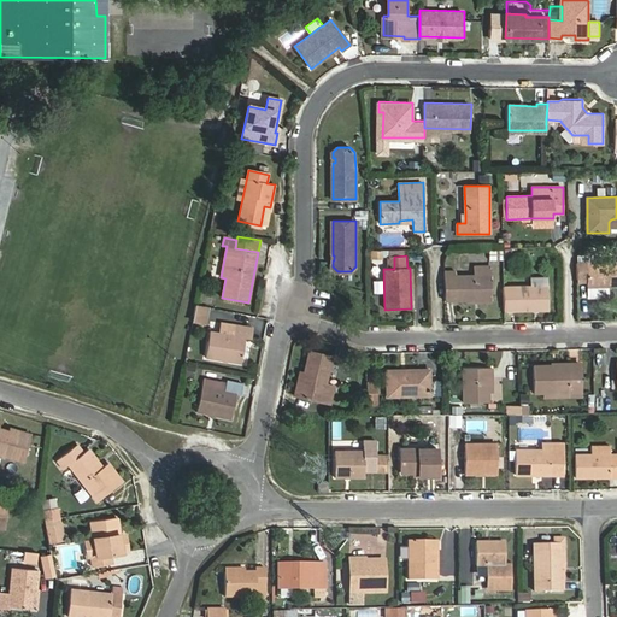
[(616,262),(576,263),(577,283),(587,283),(587,287),(604,287),(616,286),(616,262)]
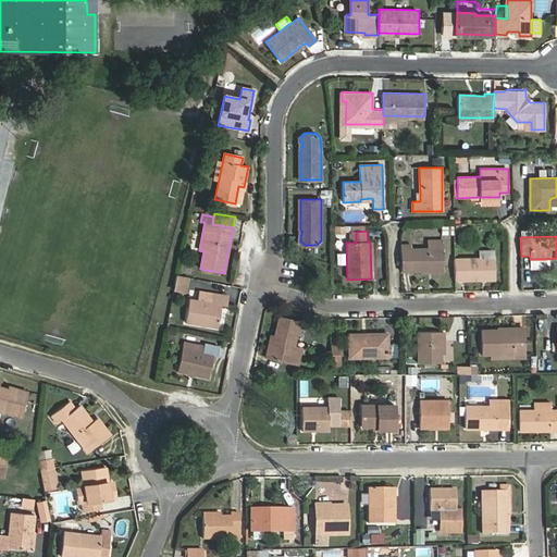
[(411,245),(400,245),(401,272),(444,271),(443,240),(428,240),(428,248),(411,249),(411,245)]
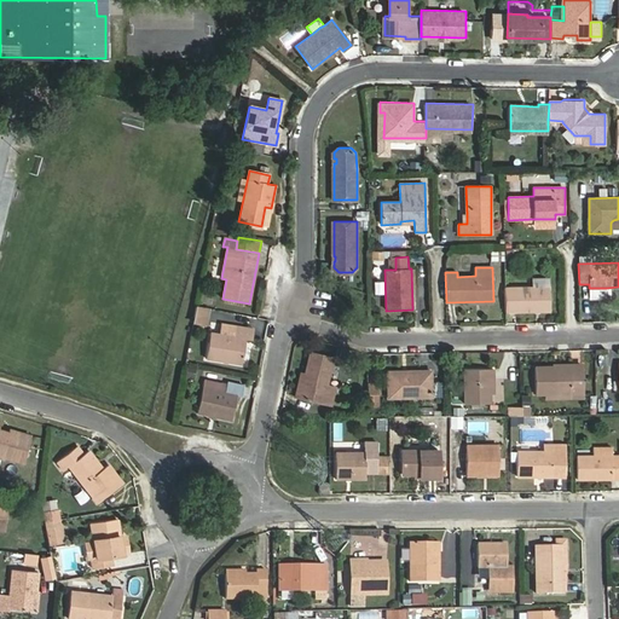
[(532,287),(504,288),(505,312),(551,311),(550,278),(532,279),(532,287)]
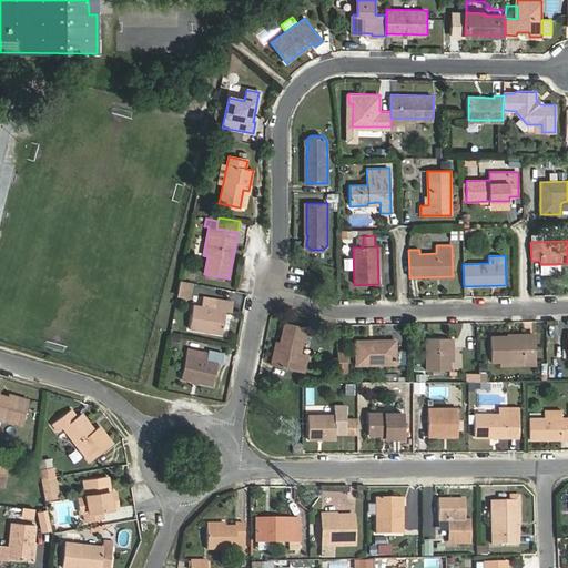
[(556,264),(540,264),(540,274),(556,274),(556,264)]
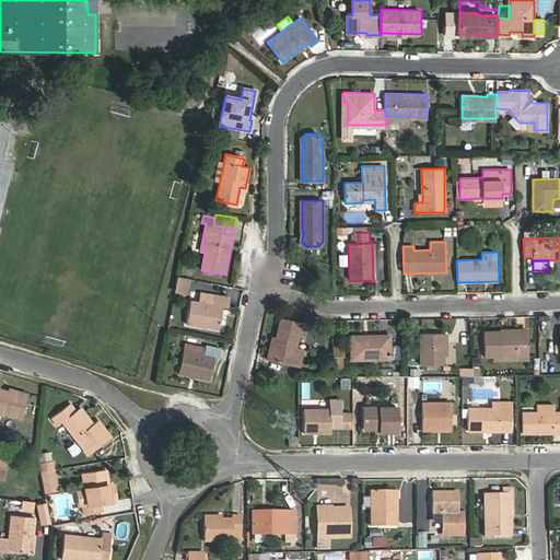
[(189,279),(178,277),(175,291),(186,294),(189,279)]
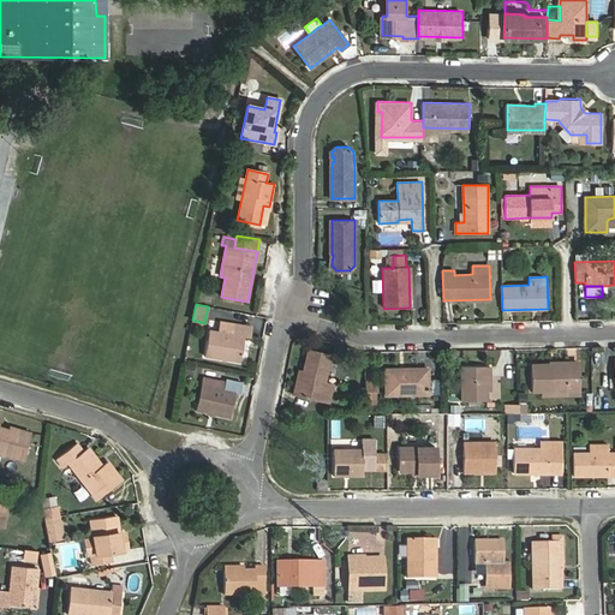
[(220,321),(219,332),(233,334),(234,323),(220,321)]
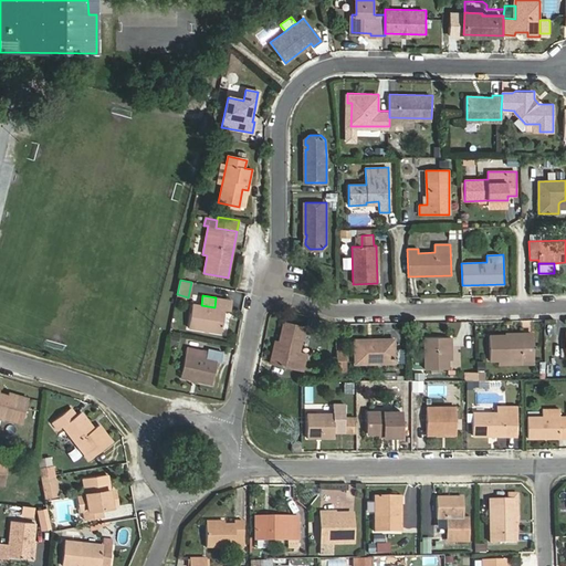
[(232,301),(216,297),(215,307),(201,305),(192,304),(189,328),(221,333),(226,310),(230,310),(232,301)]
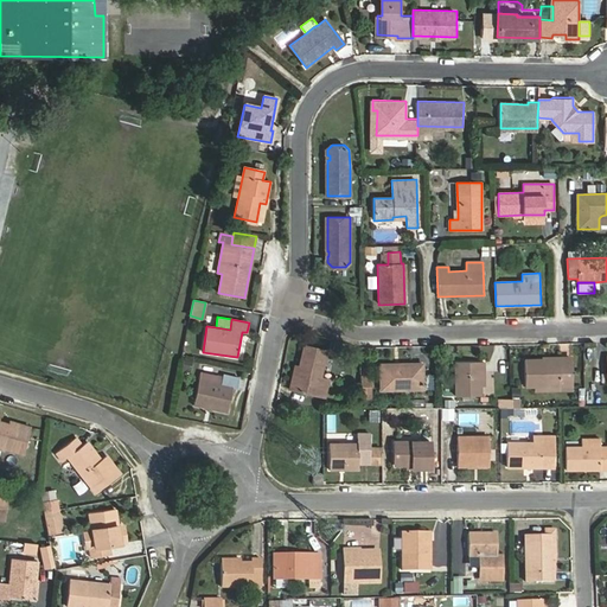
[(304,346),(294,390),(325,397),(328,381),(321,378),(327,351),(304,346)]
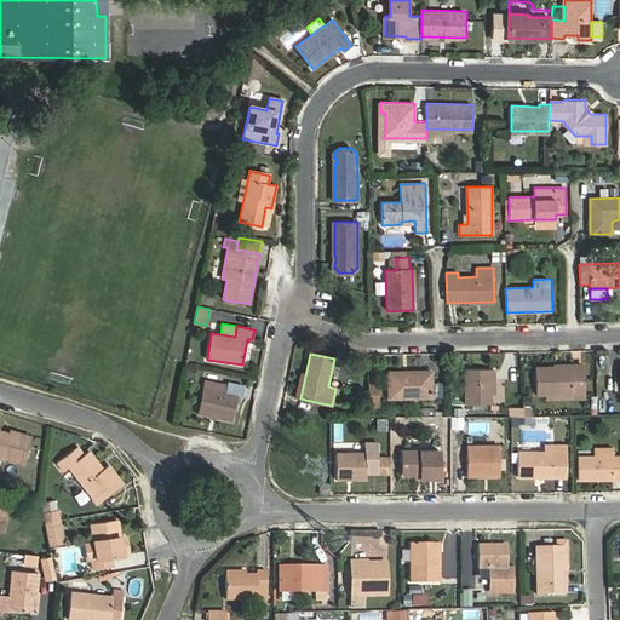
[(554,367),(537,367),(537,396),(585,395),(584,363),(554,365),(554,367)]
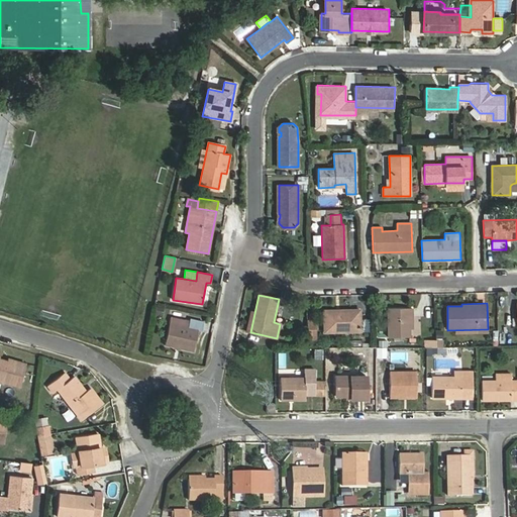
[(388,308),(389,337),(411,337),(411,317),(412,317),(412,308),(388,308)]
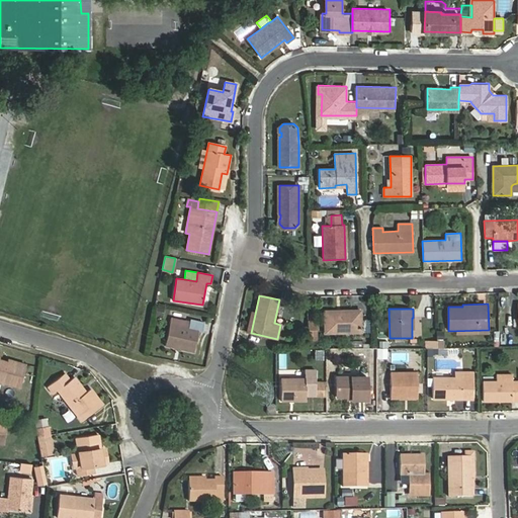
[(325,312),(325,333),(361,332),(360,311),(325,312)]
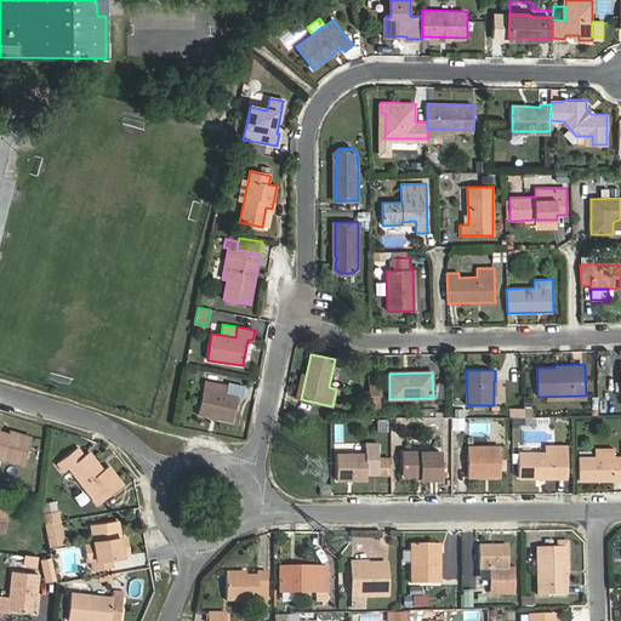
[(228,383),(228,386),(205,381),(198,415),(233,422),(239,396),(243,397),(244,387),(228,383)]
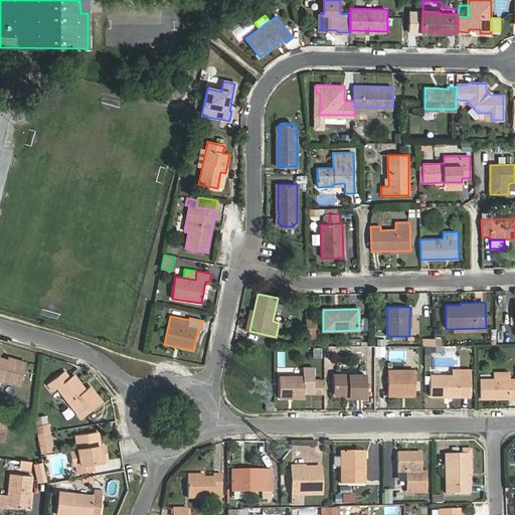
[(26,363),(12,358),(11,361),(0,357),(0,381),(4,382),(5,381),(19,385),(26,363)]
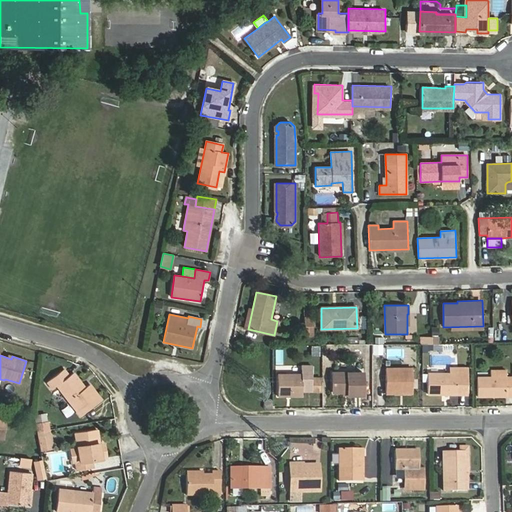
[(277,396),(302,396),(302,391),(313,391),(313,366),(302,366),(302,374),(277,374),(277,396)]
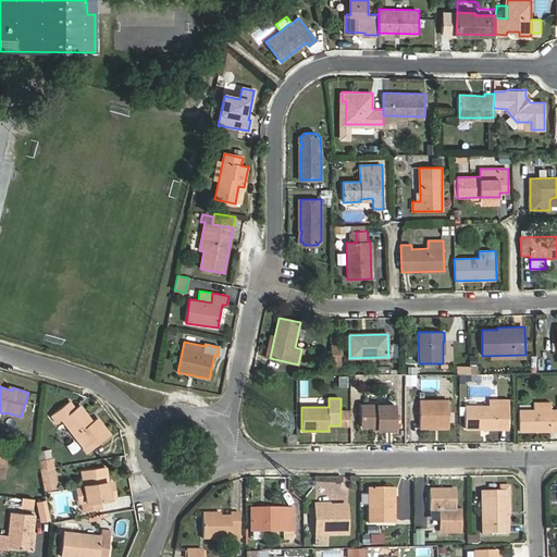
[(420,429),(448,428),(448,400),(420,400),(420,429)]
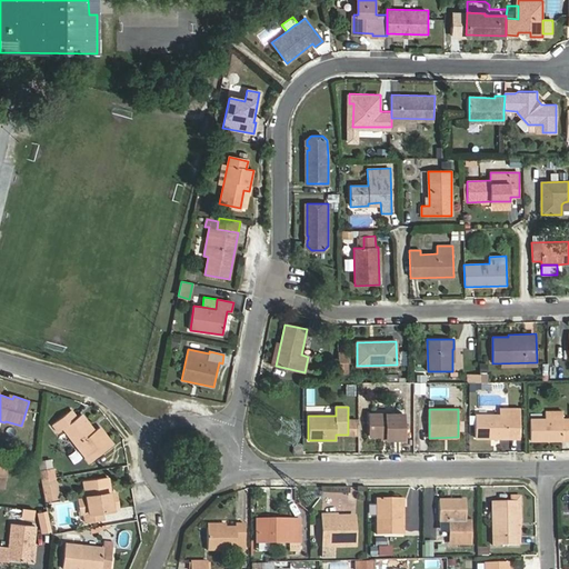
[(95,431),(81,415),(77,418),(71,410),(52,425),(58,432),(63,429),(89,462),(112,445),(100,427),(95,431)]
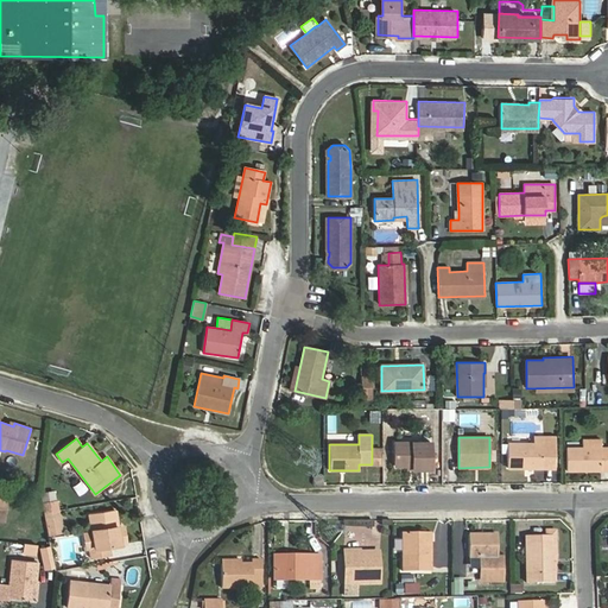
[(583,448),(568,448),(568,472),(607,470),(607,447),(601,448),(601,439),(583,441),(583,448)]
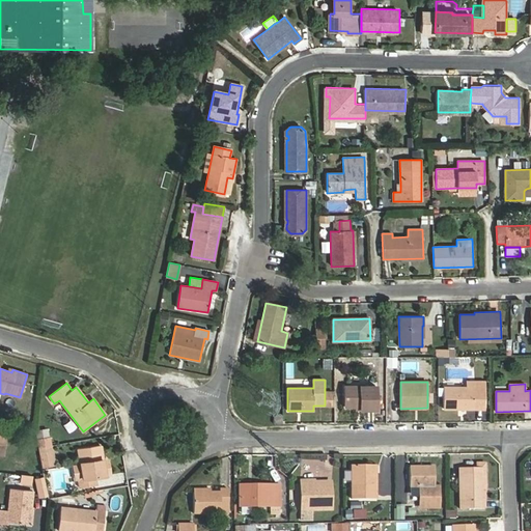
[(361,407),(361,409),(361,410),(376,410),(375,387),(345,387),(345,407),(361,407)]
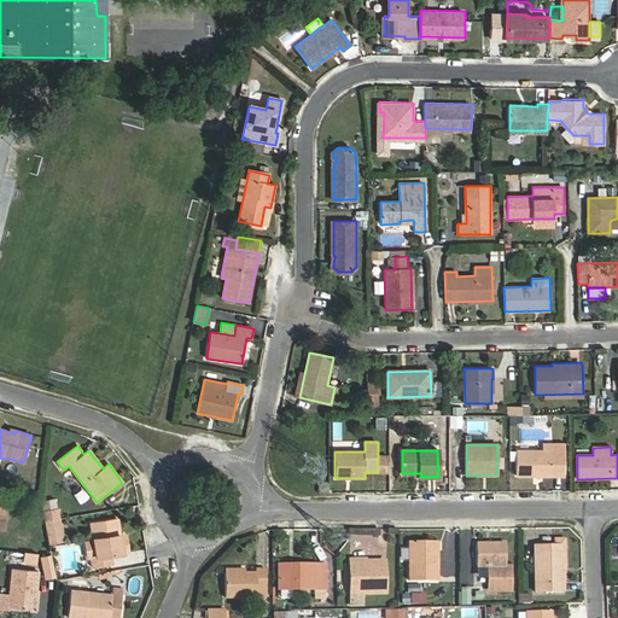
[(565,452),(517,452),(517,476),(565,476),(565,452)]
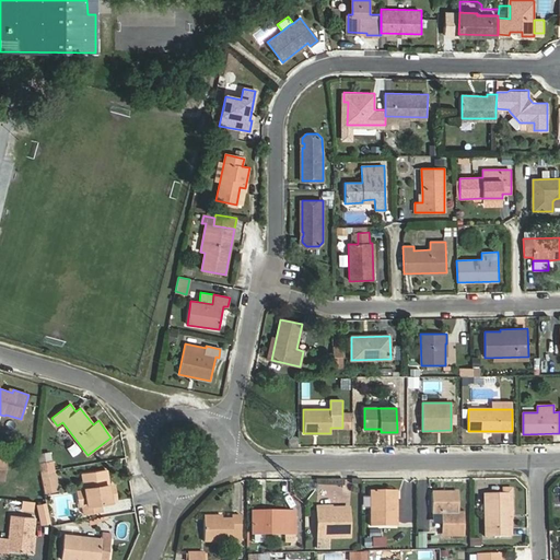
[(288,436),(288,446),(298,446),(298,436),(288,436)]
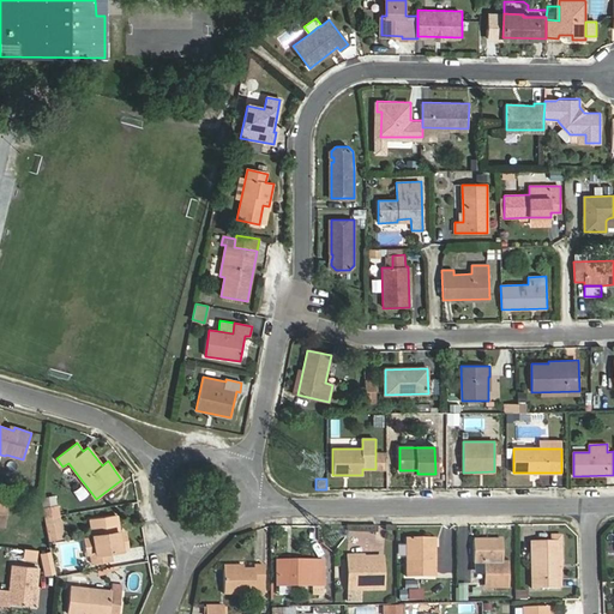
[(90,519),(92,534),(94,536),(96,554),(91,554),(92,565),(113,561),(110,552),(122,549),(116,515),(90,519)]
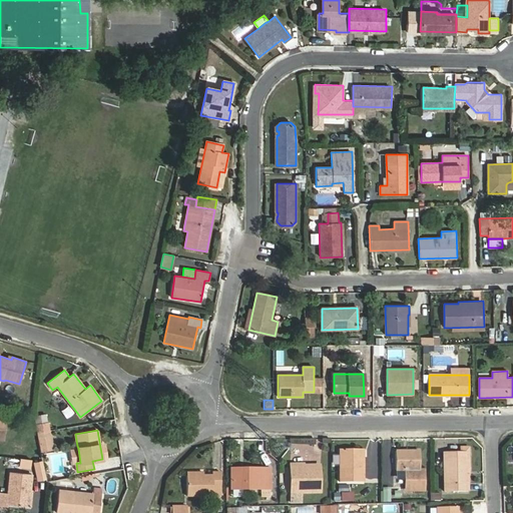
[(340,449),(340,483),(364,482),(364,449),(340,449)]
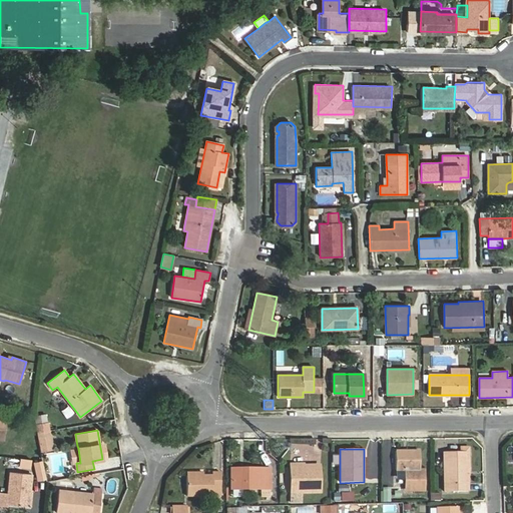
[(425,491),(425,469),(420,469),(420,451),(397,451),(397,472),(405,472),(405,491),(425,491)]
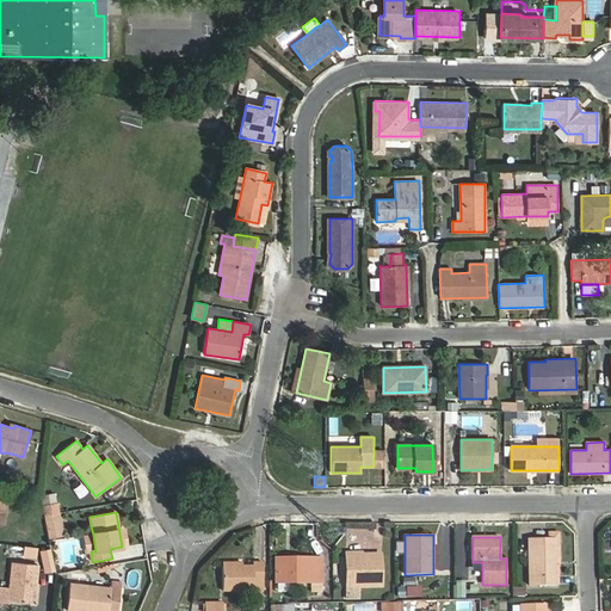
[(529,539),(530,585),(559,585),(557,566),(555,566),(554,539),(529,539)]
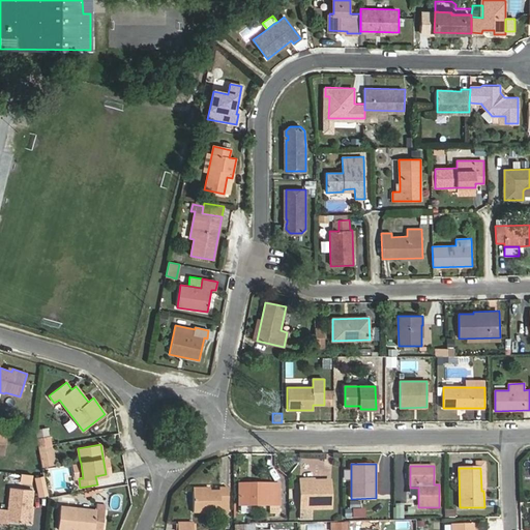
[(39,496),(48,494),(45,476),(35,478),(39,496)]
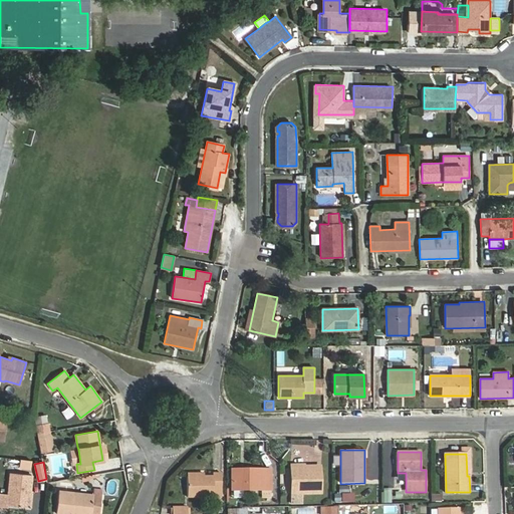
[(304,469),(292,469),(292,494),(321,493),(320,467),(304,467),(304,469)]
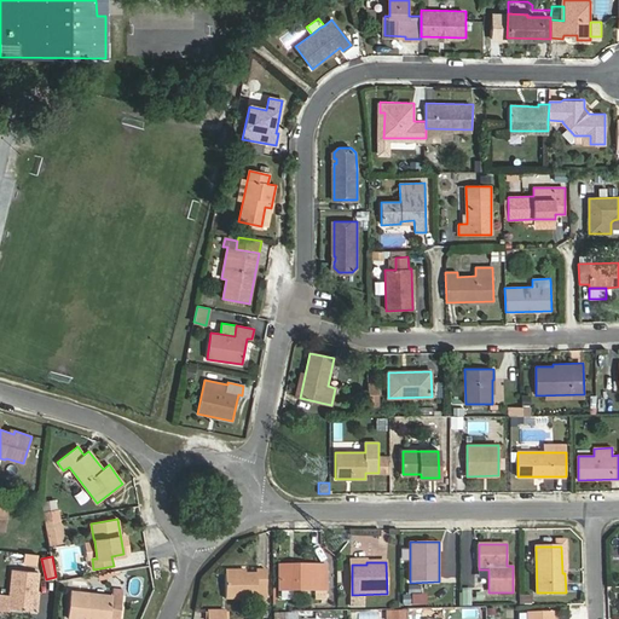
[(327,565),(295,566),(295,568),(279,568),(279,590),(327,590),(327,565)]
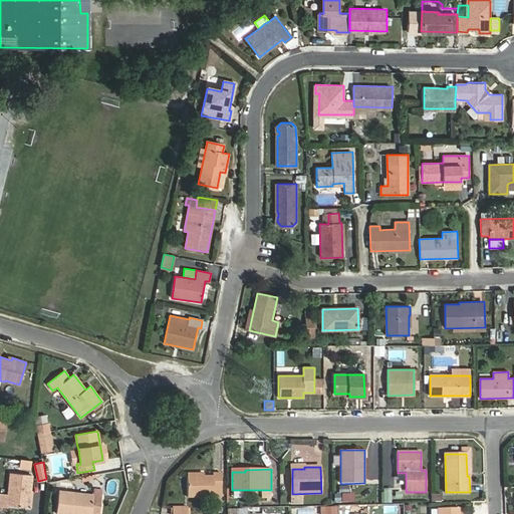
[(31,491),(32,475),(10,473),(8,494),(0,493),(0,506),(7,508),(7,506),(27,507),(29,490),(31,491)]
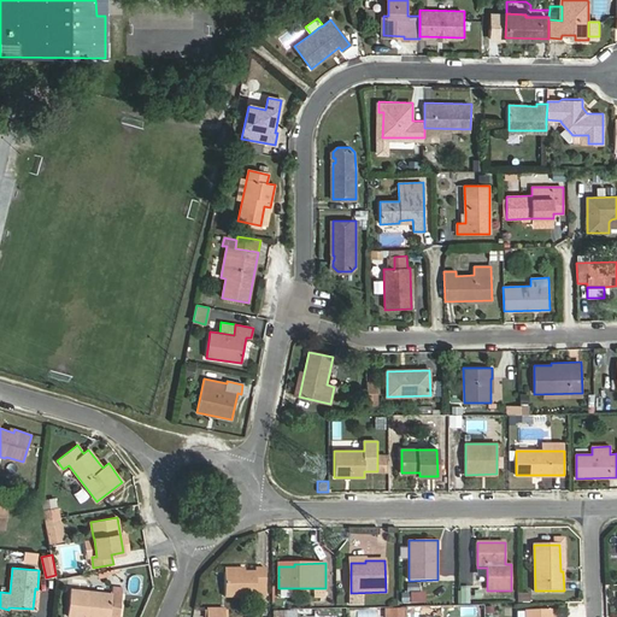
[(225,573),(225,597),(257,597),(257,587),(266,587),(266,568),(256,569),(256,573),(225,573)]
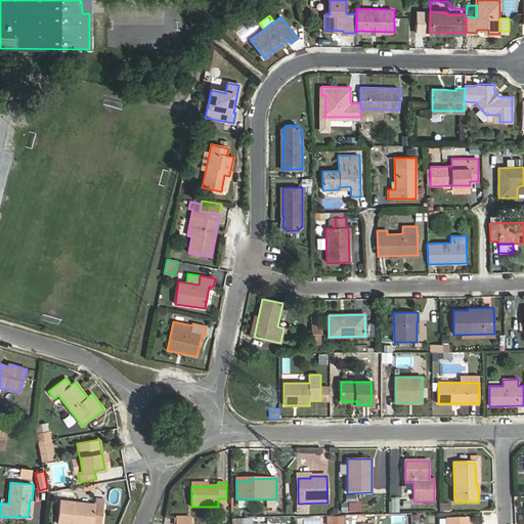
[(101,523),(103,506),(60,501),(57,523),(61,523),(101,523)]
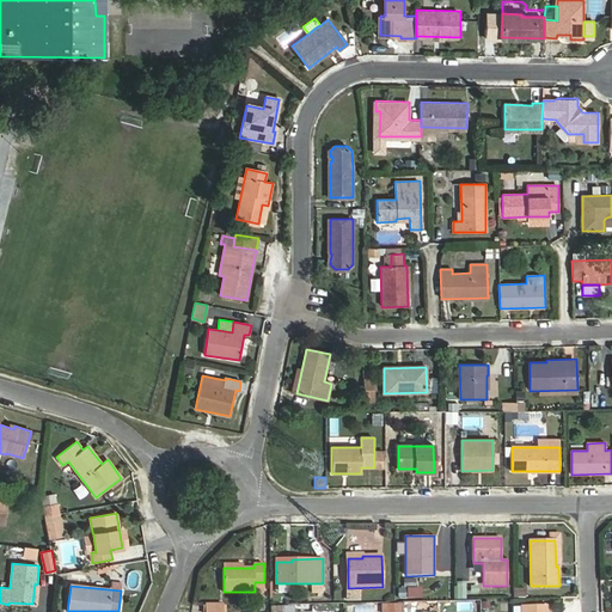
[(453,588),(453,600),(466,600),(466,588),(453,588)]
